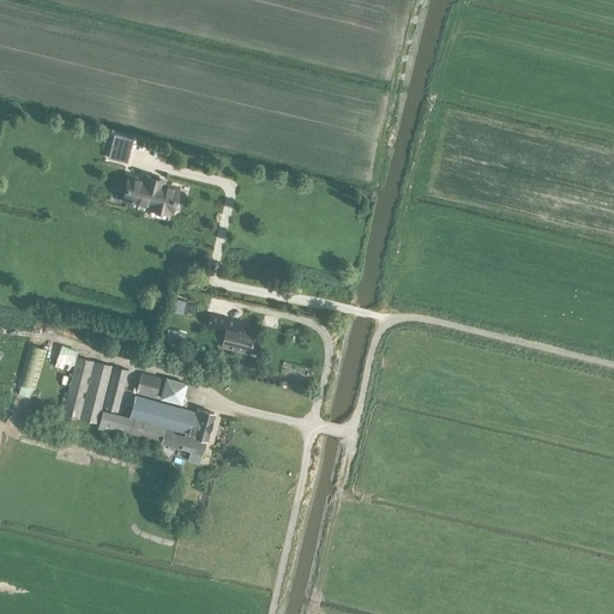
[(127,162),(132,139),(114,134),(108,157),(127,162)]
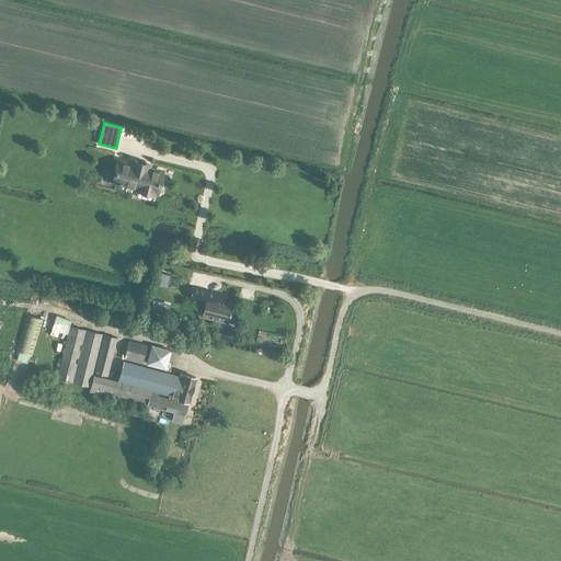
[(160,193),(164,171),(151,168),(151,164),(135,160),(134,164),(119,160),(114,182),(139,189),(139,190),(157,194),(157,193),(160,193)]
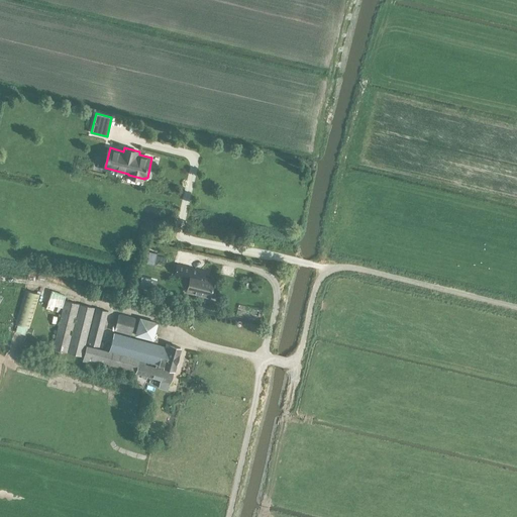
[(147,250),(145,262),(153,264),(157,252),(147,250)]
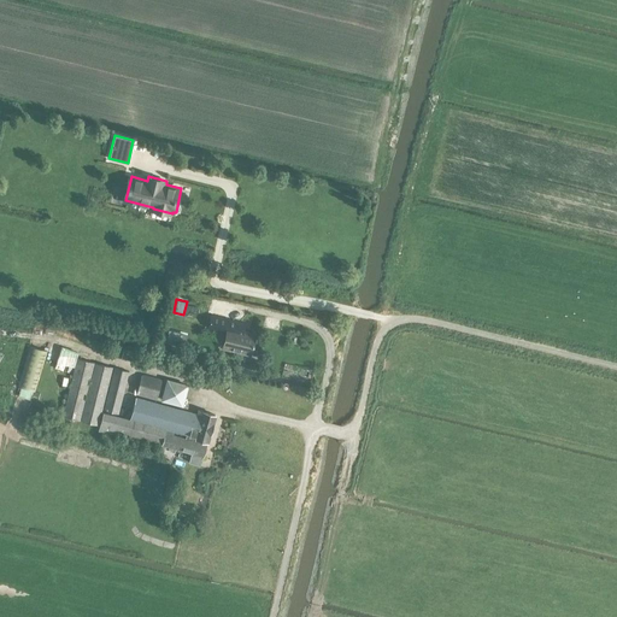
[(222,347),(251,354),(256,334),(227,328),(222,347)]
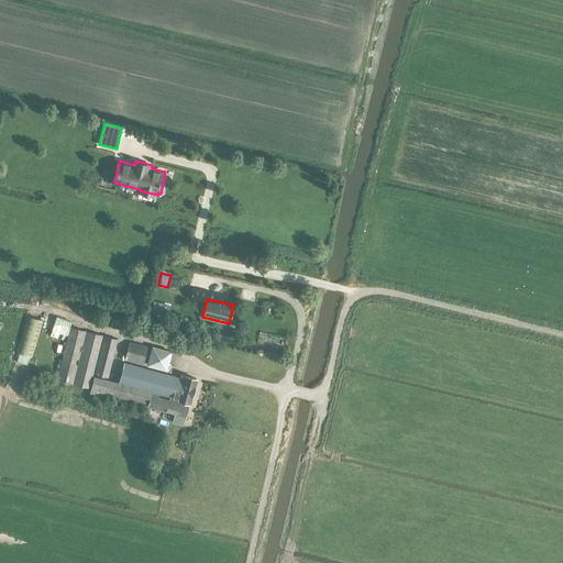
[(153,301),(150,315),(162,318),(163,312),(165,313),(167,306),(165,305),(153,301)]
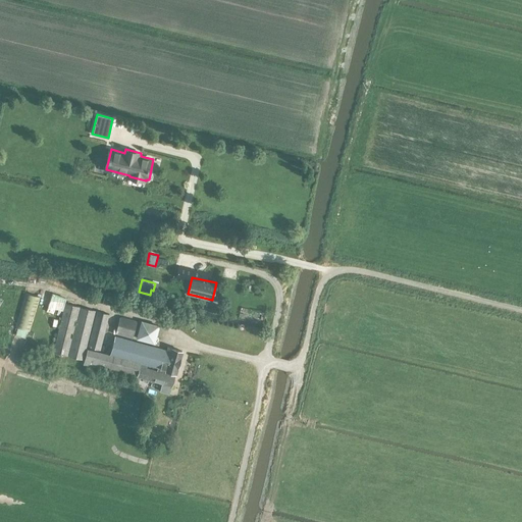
[(40,297),(24,293),(14,326),(31,331),(40,297)]
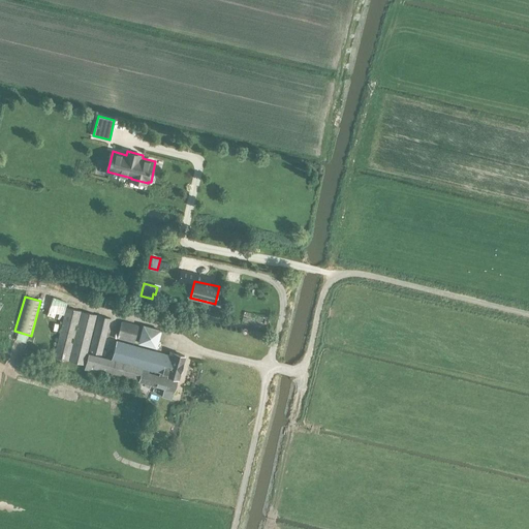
[(53,297),(48,310),(63,314),(66,301),(53,297)]
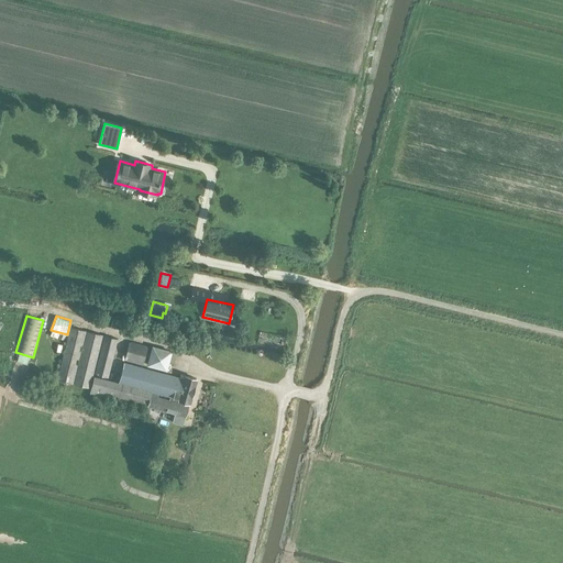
[(131,321),(112,317),(110,327),(130,331),(131,321)]
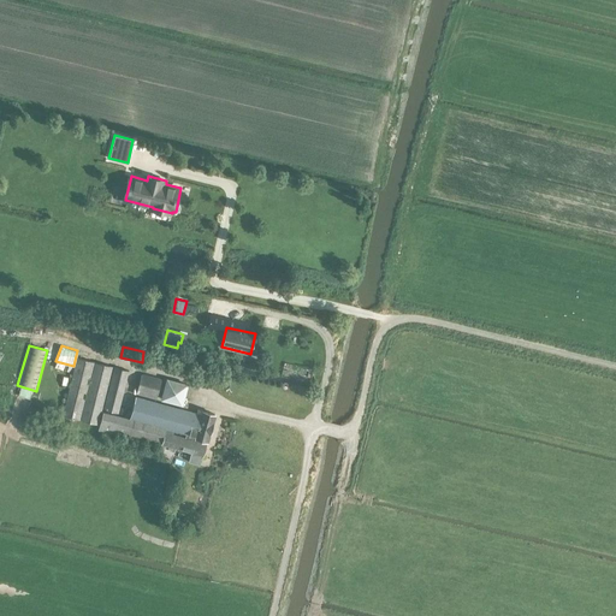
[(83,359),(76,357),(63,414),(69,416),(67,419),(70,420),(71,416),(80,419),(94,362),(86,360),(87,357),(83,356),(83,359)]
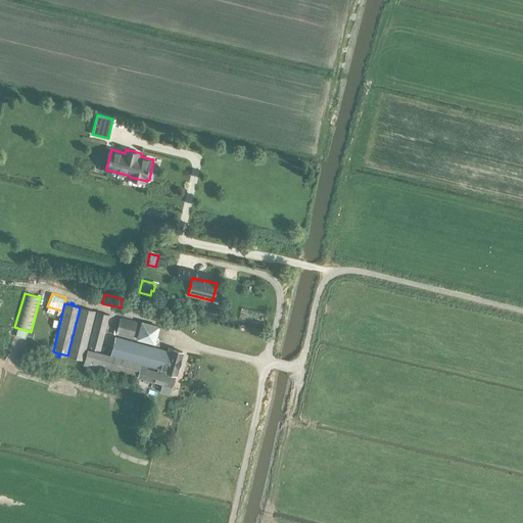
[(137,379),(137,376),(140,366),(141,364),(109,354),(87,349),(95,311),(81,307),(68,355),(84,360),(83,366),(137,379)]
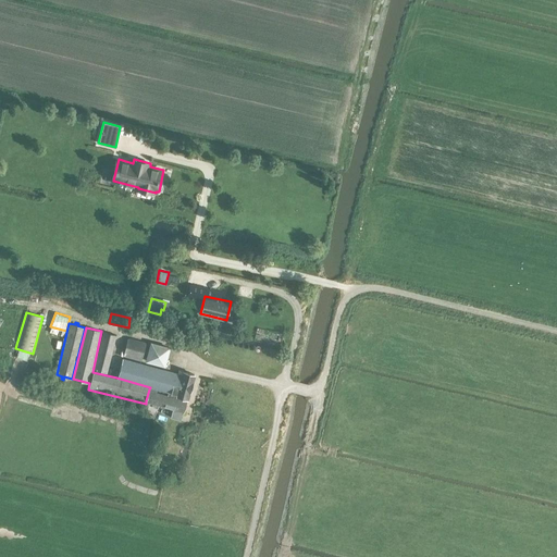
[(116,335),(102,332),(94,370),(107,373),(116,335)]
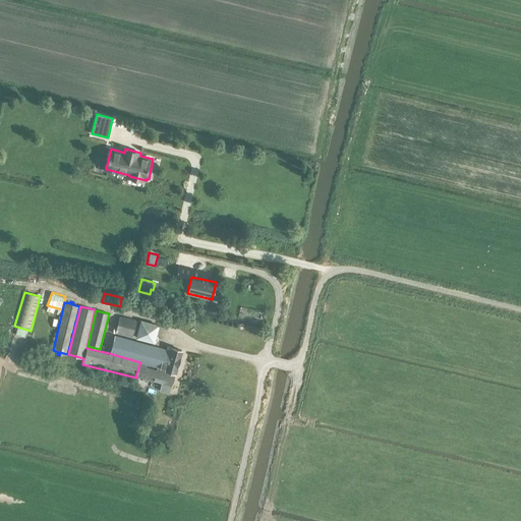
[(115,334),(131,338),(136,321),(120,316),(115,334)]
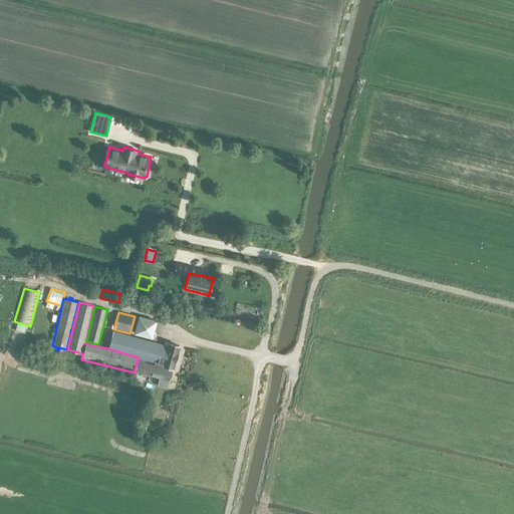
[(134,334),(153,338),(157,320),(139,315),(134,334)]
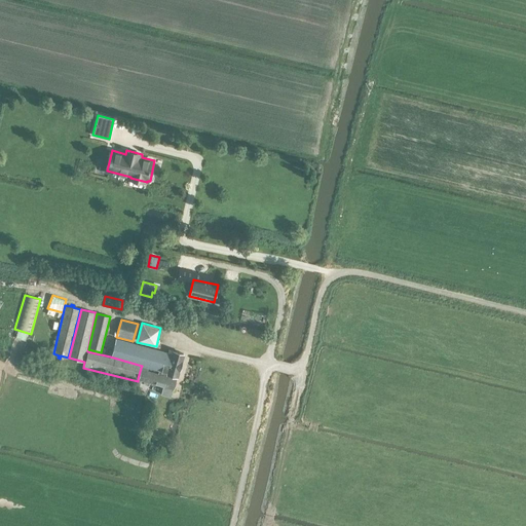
[(175,378),(165,375),(166,373),(177,376),(183,353),(172,350),(172,352),(116,338),(110,357),(142,366),(141,368),(138,378),(162,385),(160,393),(171,397),(173,388),(172,388),(175,378)]
